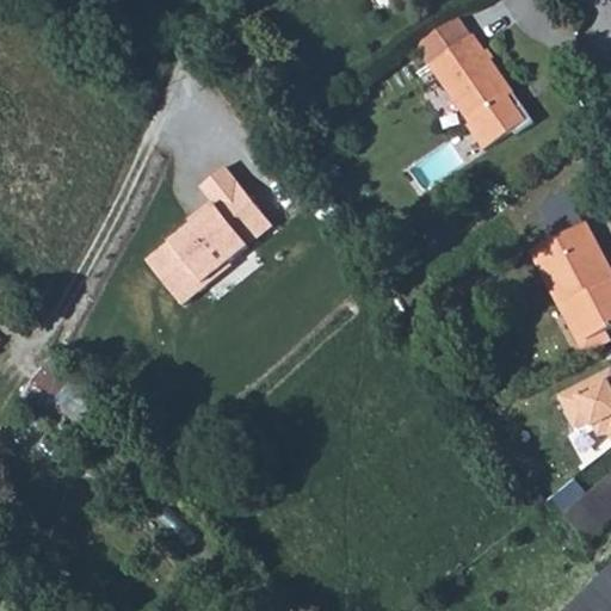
[(417,51),(431,72),(470,44),(456,23),(417,51)]
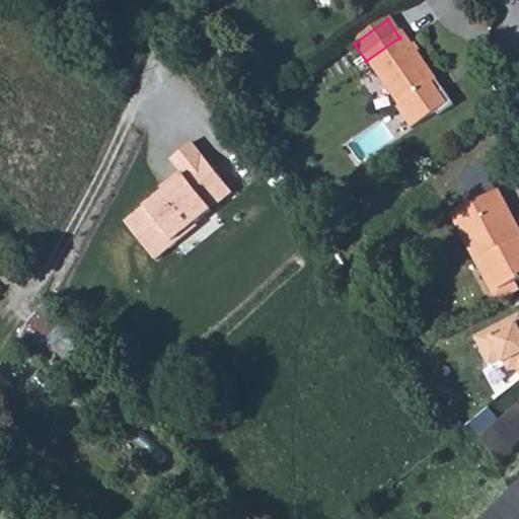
[(366,61),(364,63),(399,109),(431,86),(435,84),(401,36),(399,38),(366,61)]
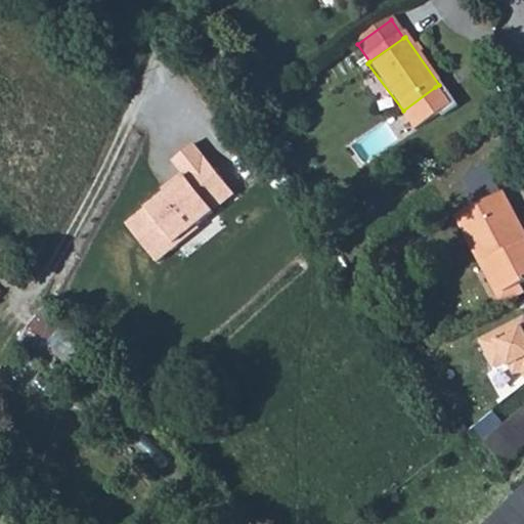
[(442,97),(435,87),(403,111),(400,113),(416,133),(439,116),(442,120),(457,110),(446,95),(442,97)]
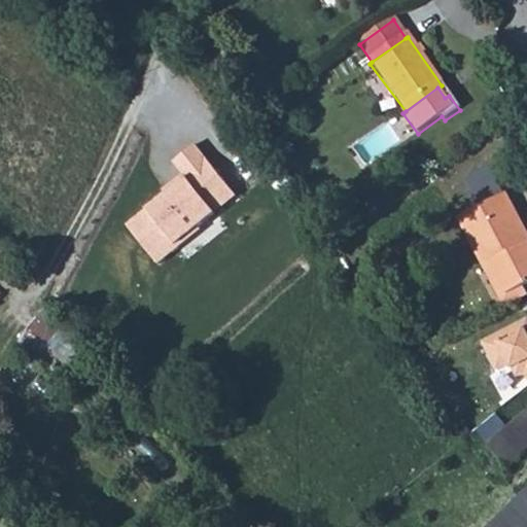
[(392,123),(358,146),(370,162),(403,139),(392,123)]
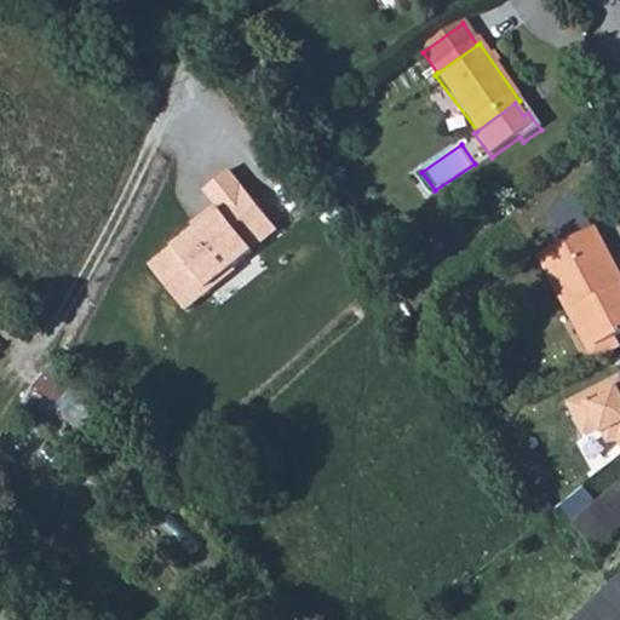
[(167,247),(145,263),(184,310),(236,269),(233,264),(277,229),(228,166),(200,189),(212,205),(189,223),(190,225),(166,244),(167,247)]
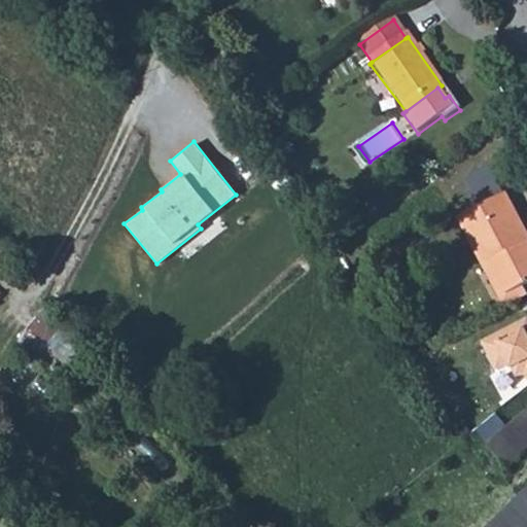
[(470,175),(480,202),(506,191),(496,166),(470,175)]
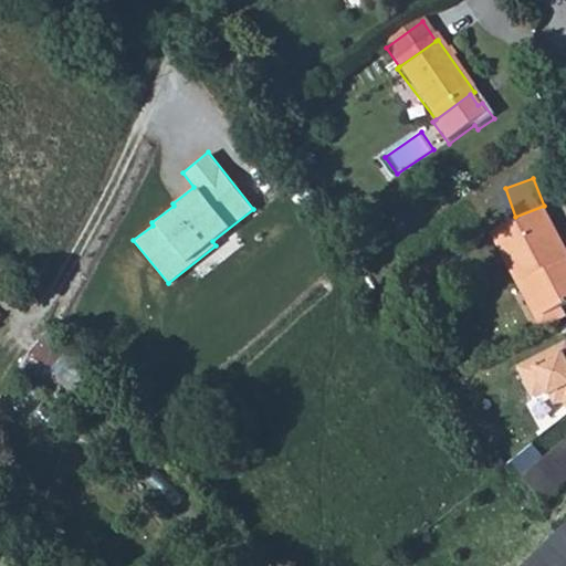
[(565,247),(544,209),(496,234),(506,252),(514,248),(553,316),(565,307),(565,247)]
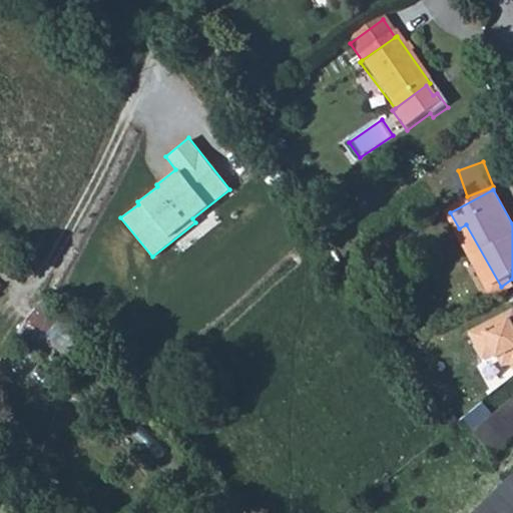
[(512,279),(501,287),(466,224),(459,228),(497,297),(512,288),(512,279)]
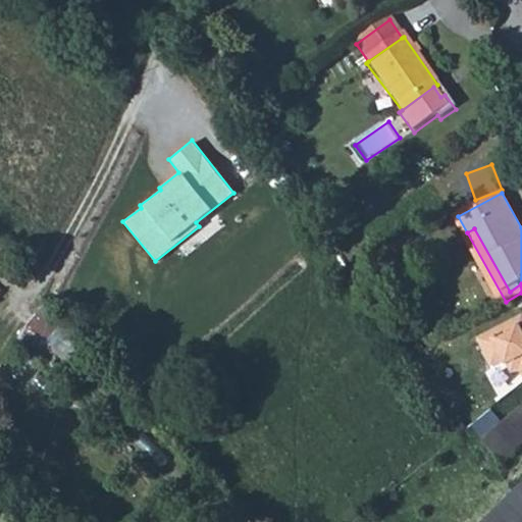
[(521,313),(488,337),(507,363),(518,355),(521,360),(521,313)]
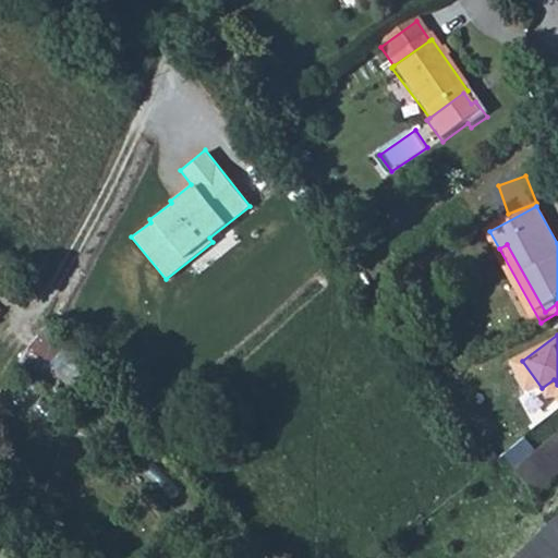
[(488,449),(496,459),(516,445),(509,435),(488,449)]
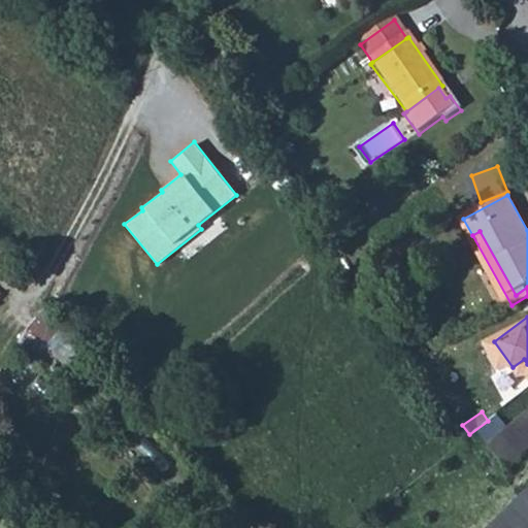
[(527,413),(492,440),(508,462),(527,447),(527,413)]
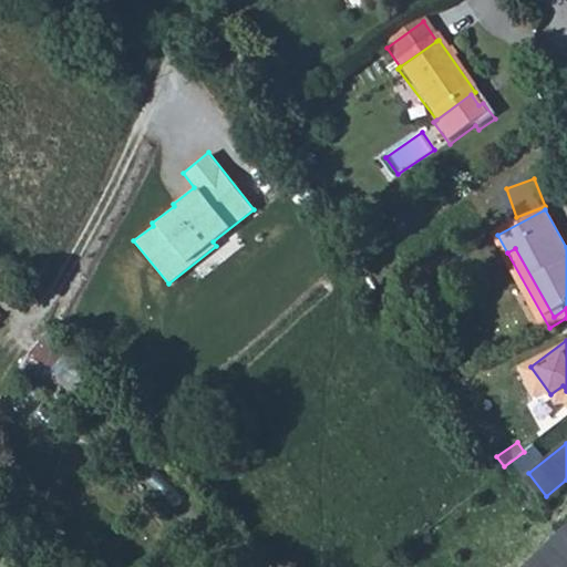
[(566,566),(566,528),(527,566),(566,566)]
